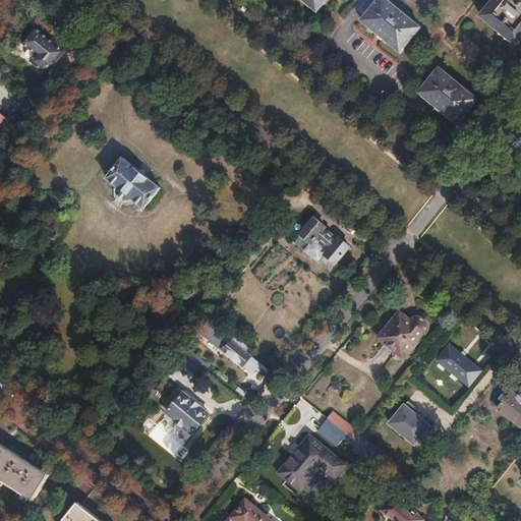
[(301,0),(316,12),(327,0),(301,0)]
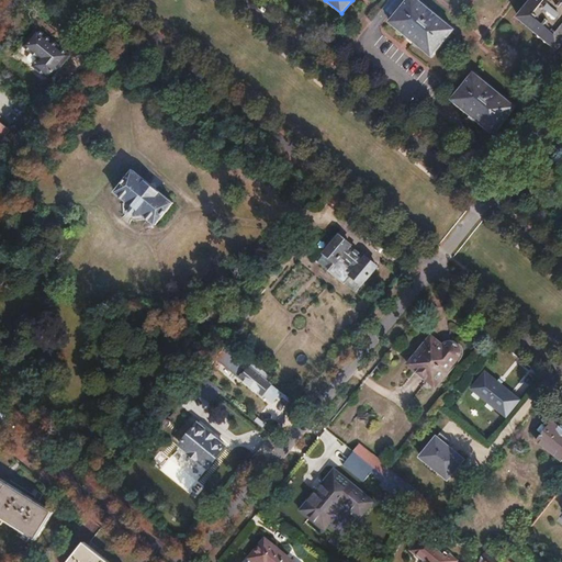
[(417,0),(407,0),(390,22),(409,38),(431,57),(453,30),(417,0)]
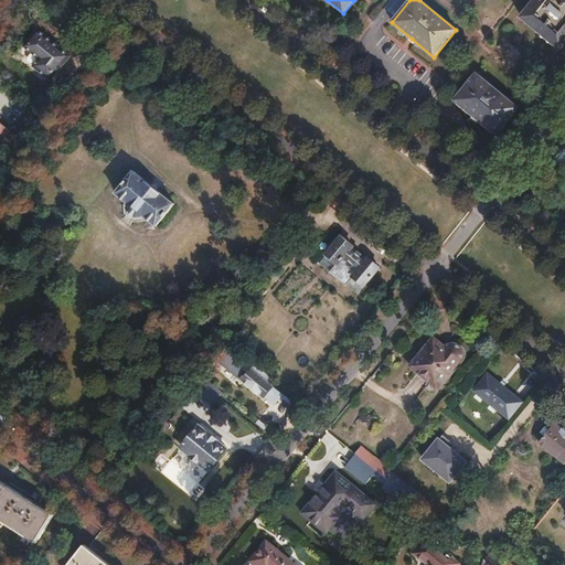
[(564,0),(535,0),(521,18),(561,50),(564,44),(564,0)]
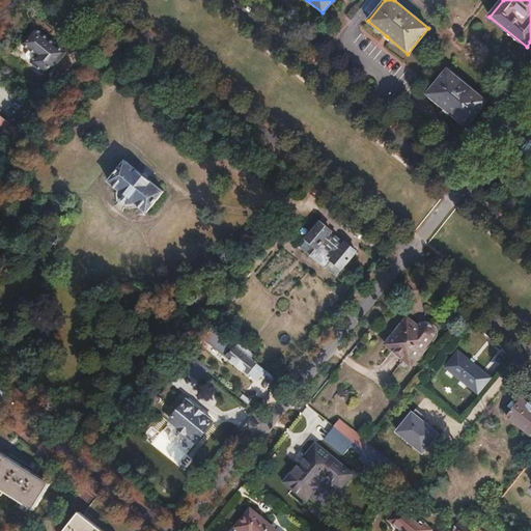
[(35,28),(23,44),(37,56),(32,63),(48,76),(66,53),(35,28)]
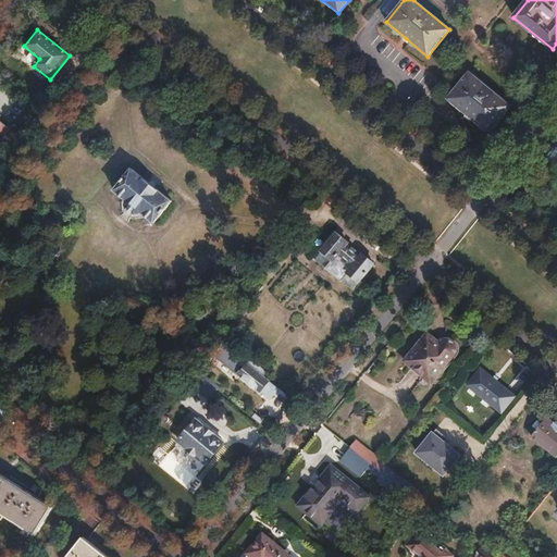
[(469,72),(447,99),(468,115),(490,133),(511,107),(469,72)]
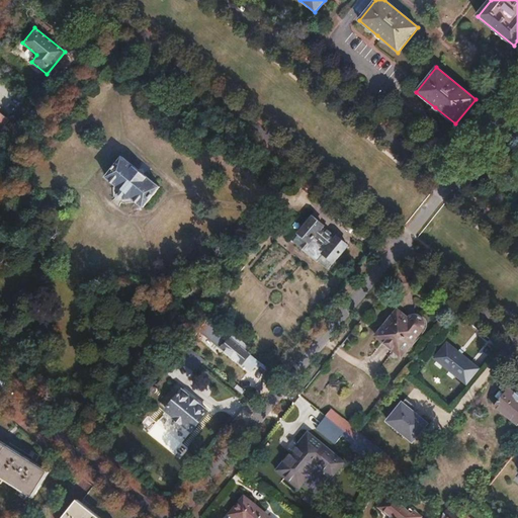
[(0,126),(1,128),(10,117),(0,108),(0,107),(2,105),(0,102),(0,126)]
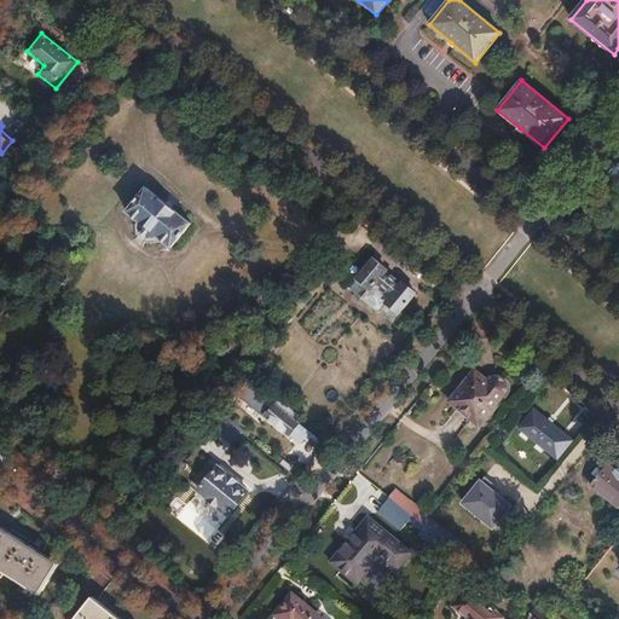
[(146,187),(127,212),(140,223),(140,224),(142,233),(149,239),(156,238),(158,237),(172,248),(191,224),(146,187)]
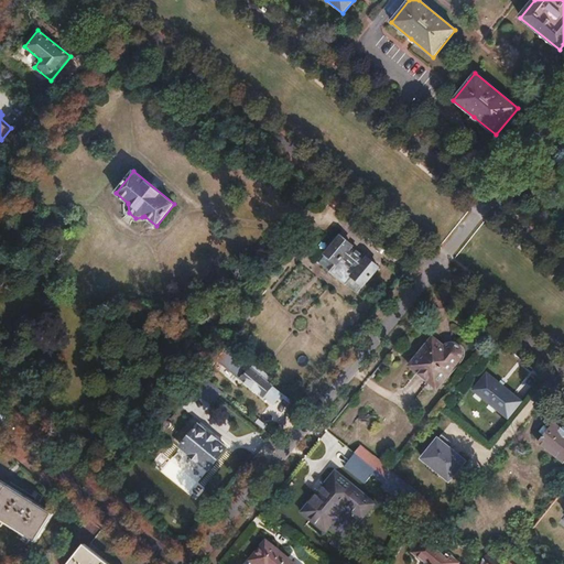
[(340,237),(326,255),(337,263),(329,272),(346,284),(353,277),(364,285),(379,268),(367,258),(365,259),(350,248),(353,246),(340,237)]
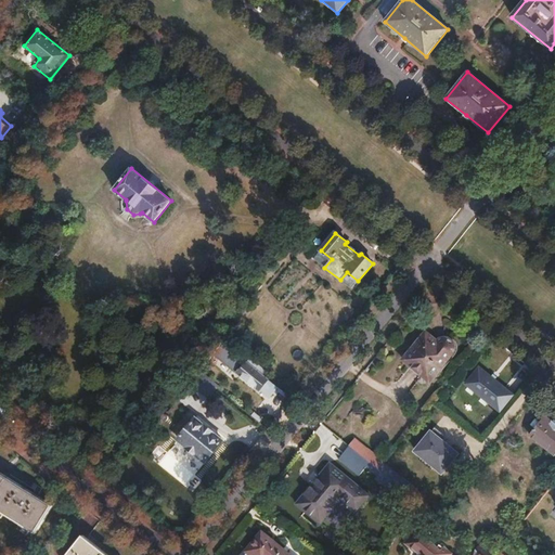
[(321,250),(314,259),(324,268),(332,259),(321,250)]
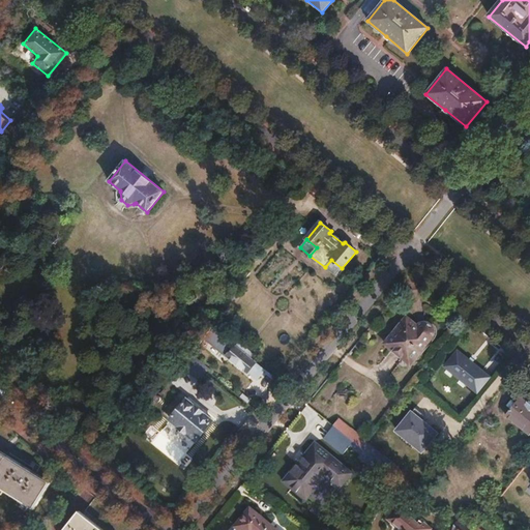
[(331,260),(325,267),(335,275),(342,268),(331,260)]
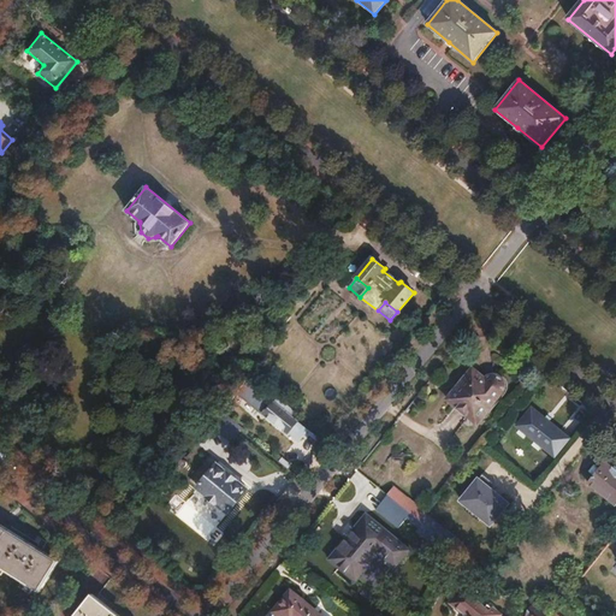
[(472,369),(446,400),(477,424),(490,407),(487,406),(499,391),(501,388),(502,385),(501,381),(499,379),(497,377),(493,377),(491,377),(487,378),(485,379),(472,369)]
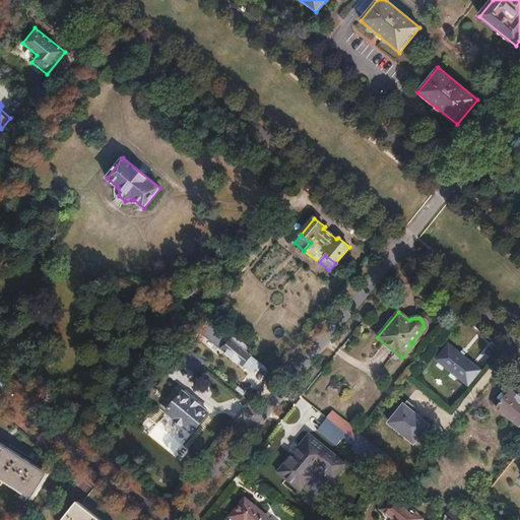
[(220,327),(211,337),(243,365),(244,365),(252,372),(260,363),(251,355),(252,354),(247,350),(233,337),(220,327)]
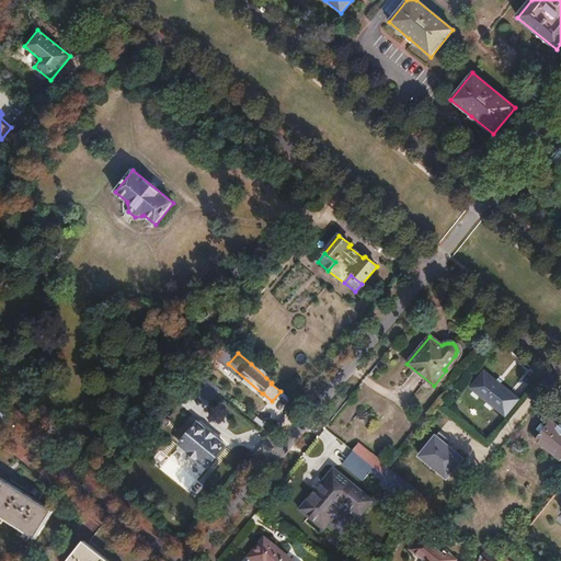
[(254,361),(251,364),(266,378),(270,374),(254,361)]
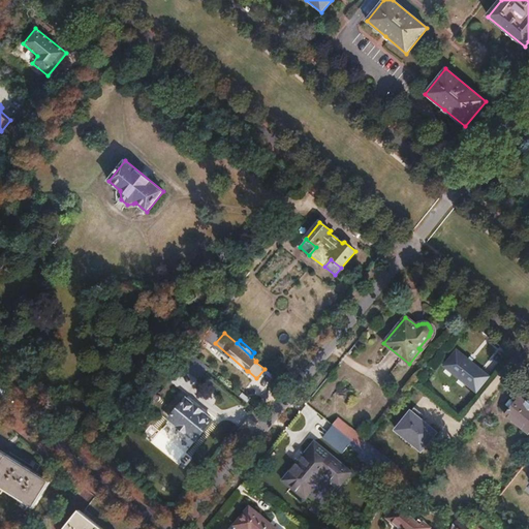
[(456,349),(443,365),(474,392),(488,376),(456,349)]
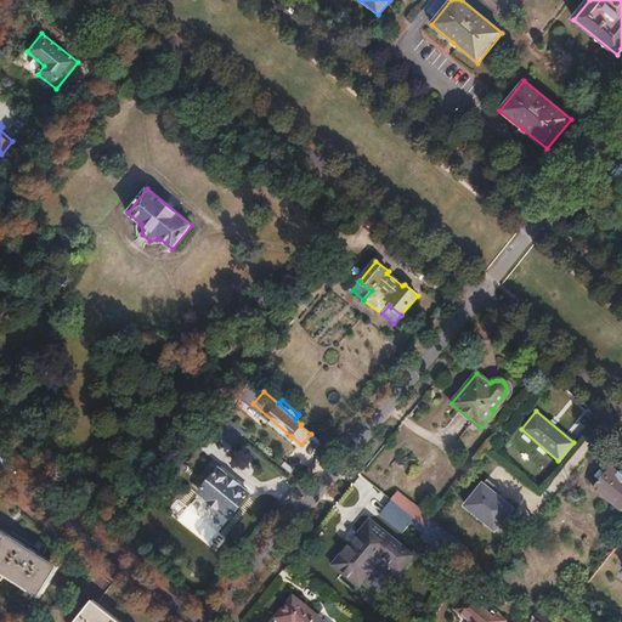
[(254,427),(260,417),(250,412),(246,422),(254,427)]
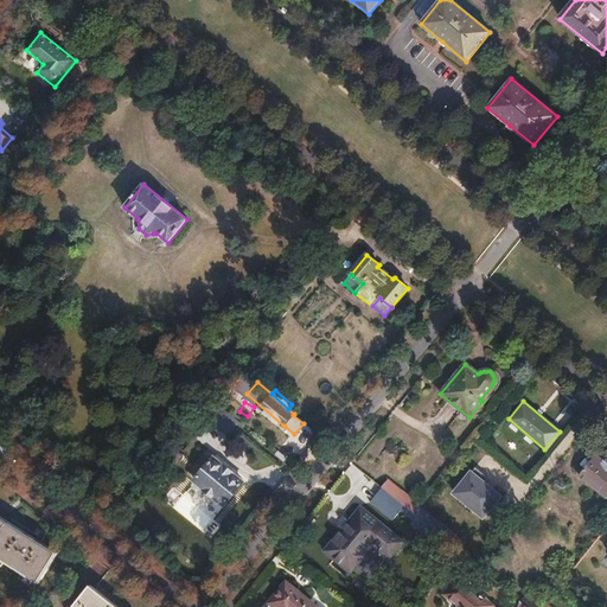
[(585,467),(579,475),(606,498),(606,496),(606,462),(596,454),(589,461),(585,458),(580,464),(585,467)]
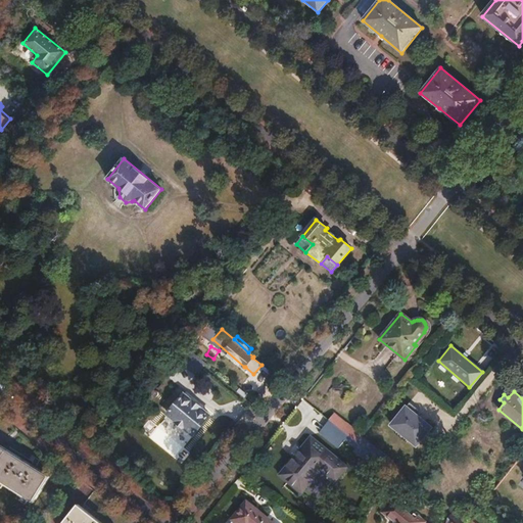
[(184,393),(168,414),(193,435),(209,415),(184,393)]
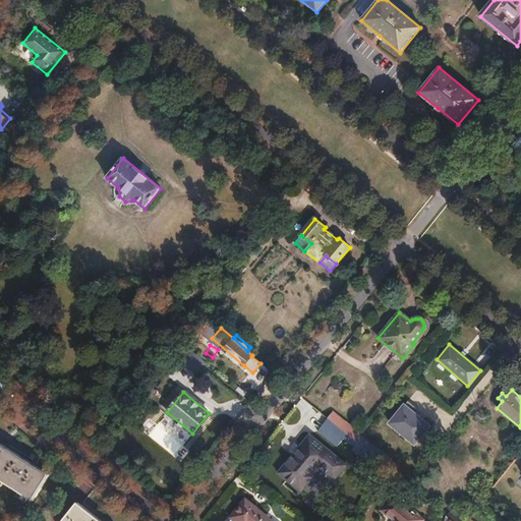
[(436,423),(407,401),(390,422),(419,446),(436,423)]
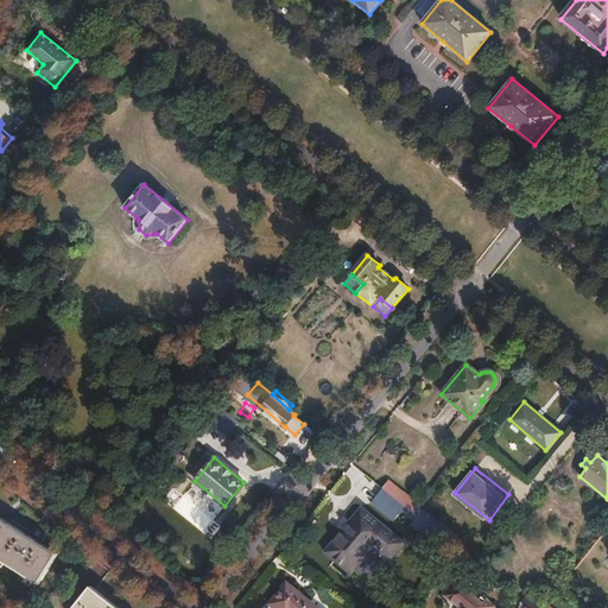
[(390,481),(382,489),(415,515),(420,507),(390,481)]
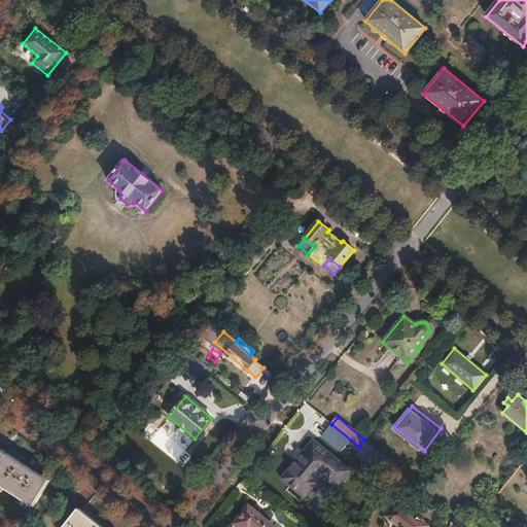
[(331,424),(325,432),(338,443),(342,438),(359,453),(362,450),(359,447),(331,424)]
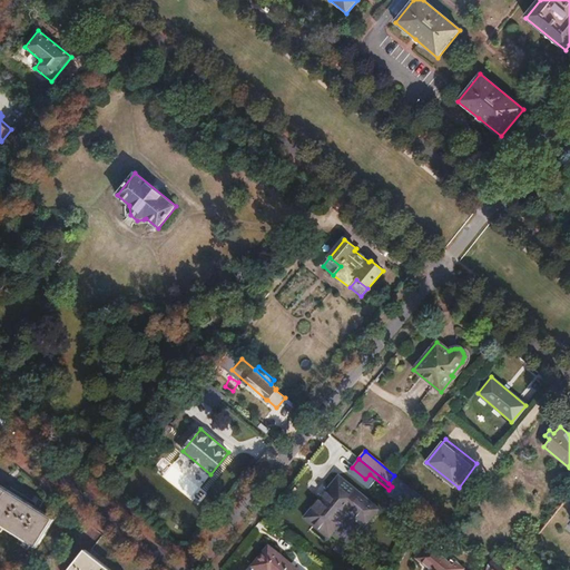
[(337,475),(304,517),(328,536),(350,510),(365,522),(377,507),(337,475)]
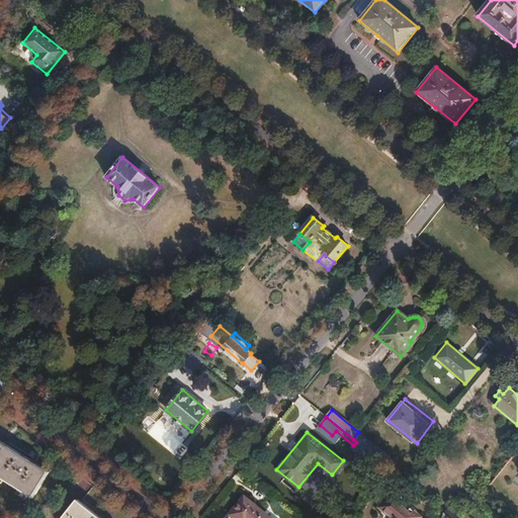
[(358,432),(353,439),(356,442),(375,457),(381,450),(358,432)]
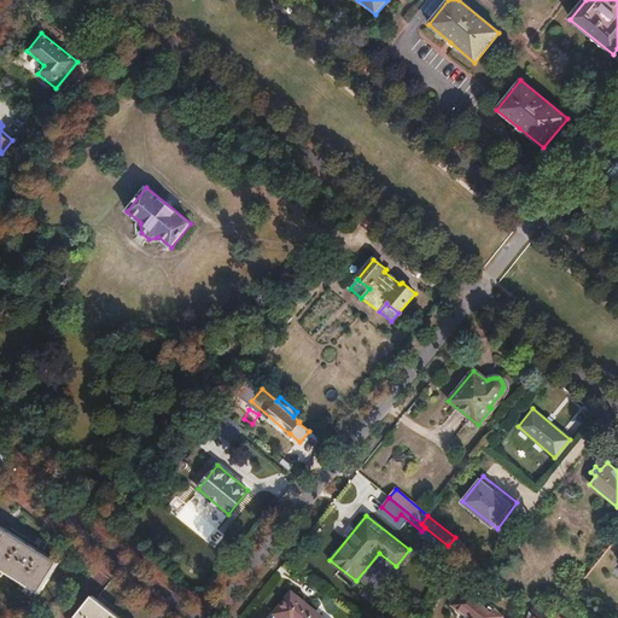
[(0,525),(0,566),(40,593),(59,563),(0,525)]
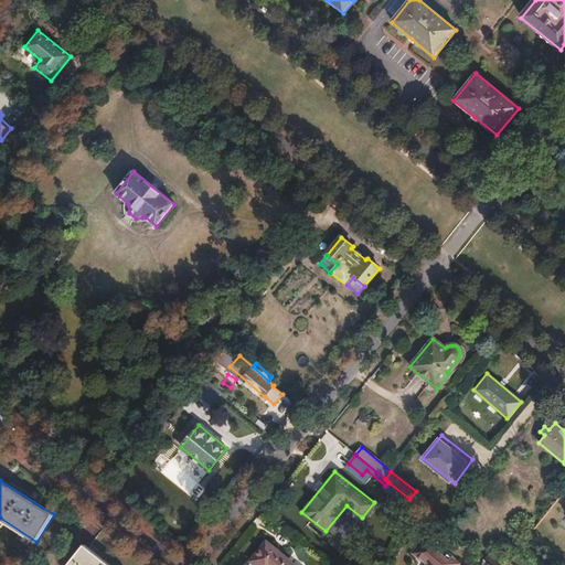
[(408,512),(401,528),(407,530),(414,514),(408,512)]
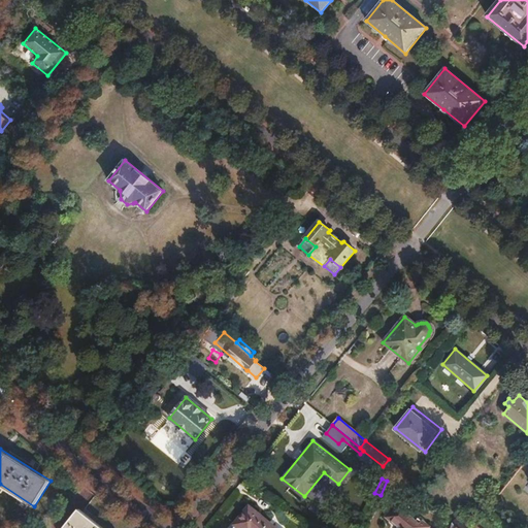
[(87,507),(101,516),(108,505),(94,496),(87,507)]
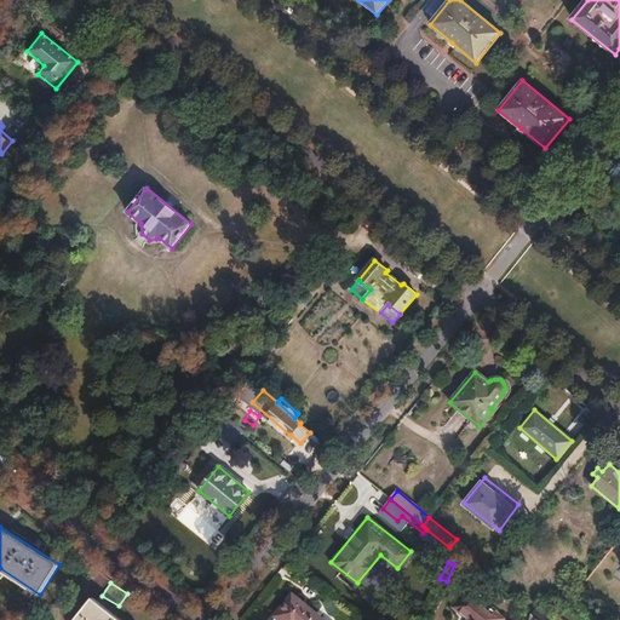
[(469,589),(454,607),(469,619),(501,619),(504,618),(491,608),(488,610),(480,603),(482,601),(469,589)]
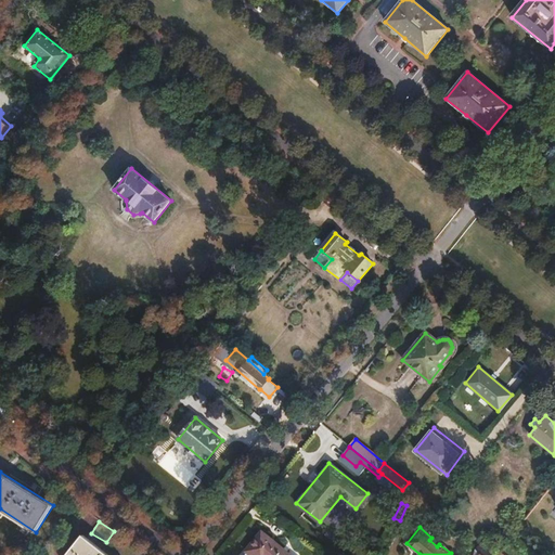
[(289,554),(261,531),(245,552),(248,554),(289,554)]
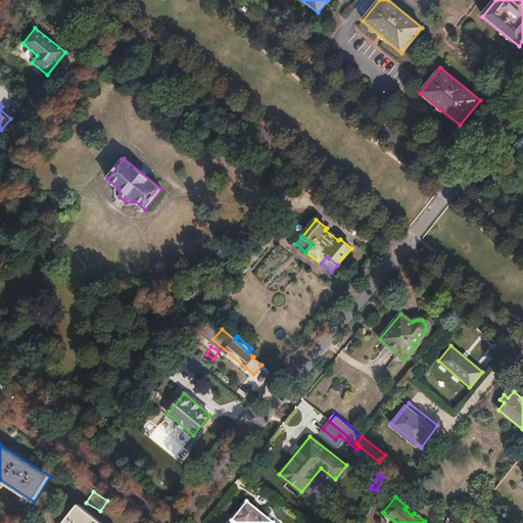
[(79,505),(63,522),(68,522),(82,507),(79,505)]
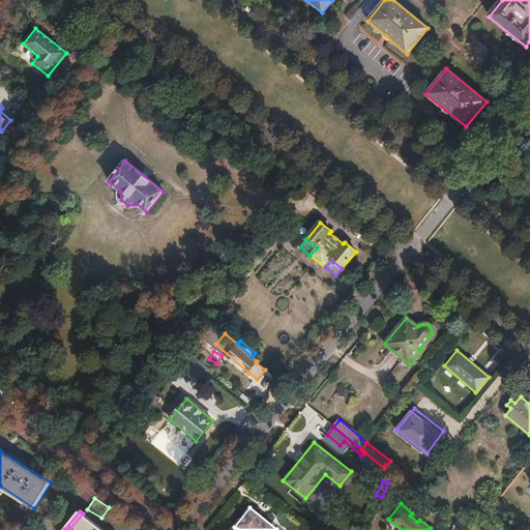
[(102,529),(83,513),(69,529),(102,529)]
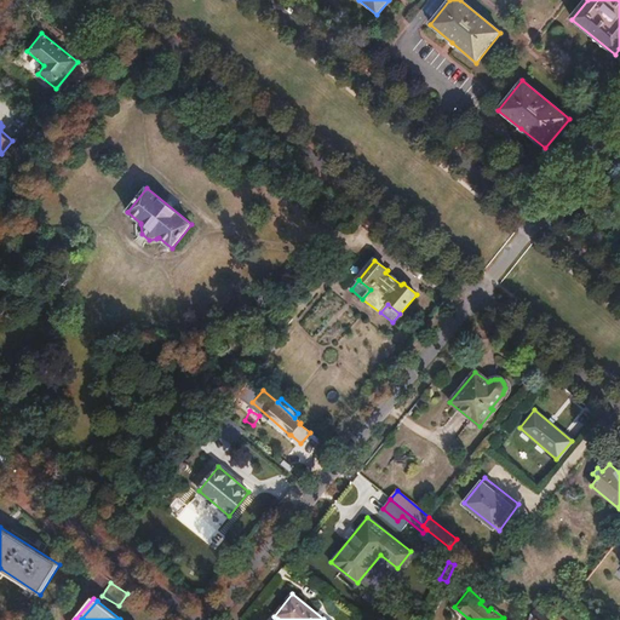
[(539,607),(533,615),(538,619),(552,619),(555,619),(539,607)]
